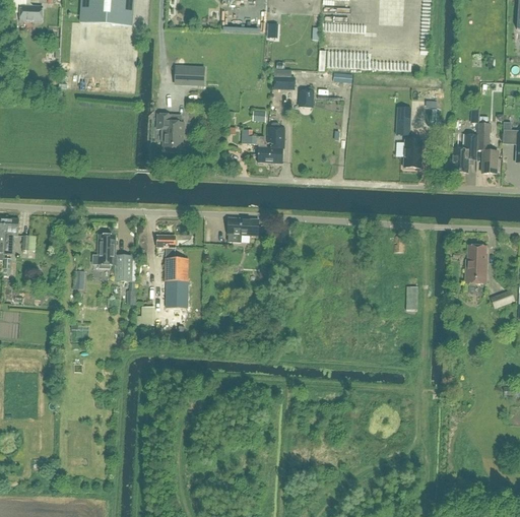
[(12,0),(12,11),(20,11),(20,20),(42,21),(43,6),(28,5),(28,1),(29,1),(29,0),(12,0)]
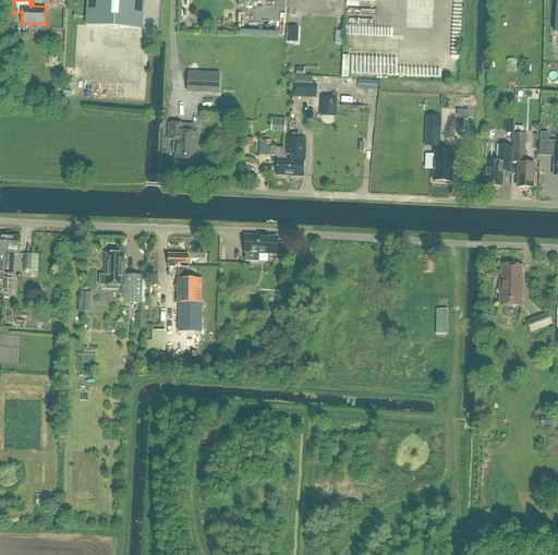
[(87,0),(86,23),(142,27),(143,0),(87,0)]
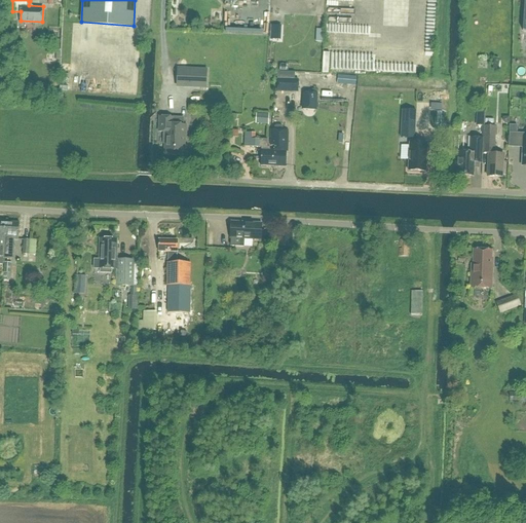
[(330,0),(330,8),(343,8),(342,0),(330,0)]
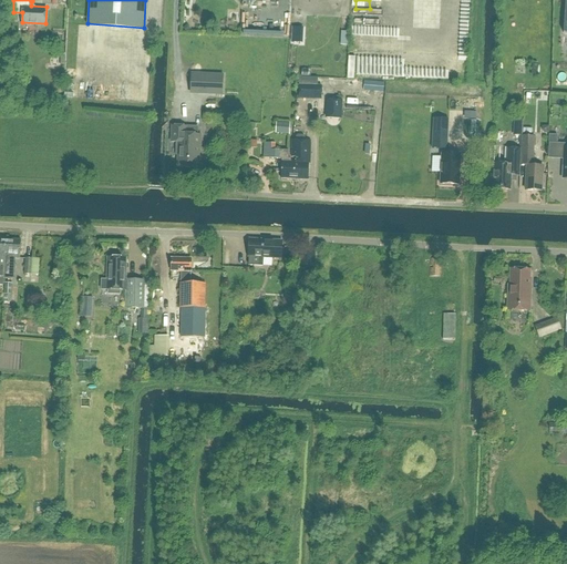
[(223,72),(191,71),(191,90),(223,91),(223,72)]
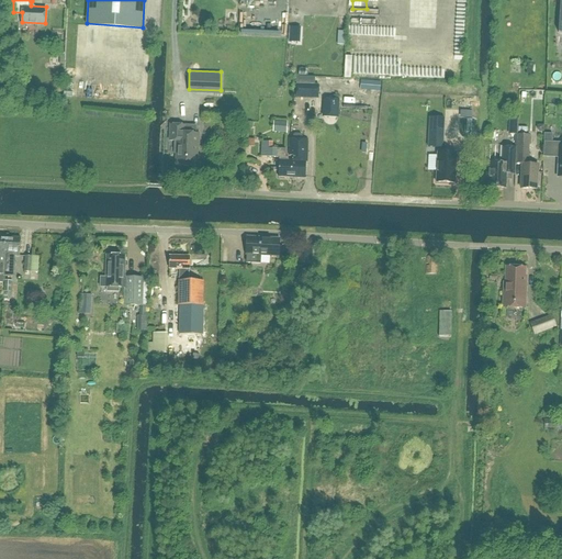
[(66,91),(75,91),(76,76),(67,76),(66,91)]
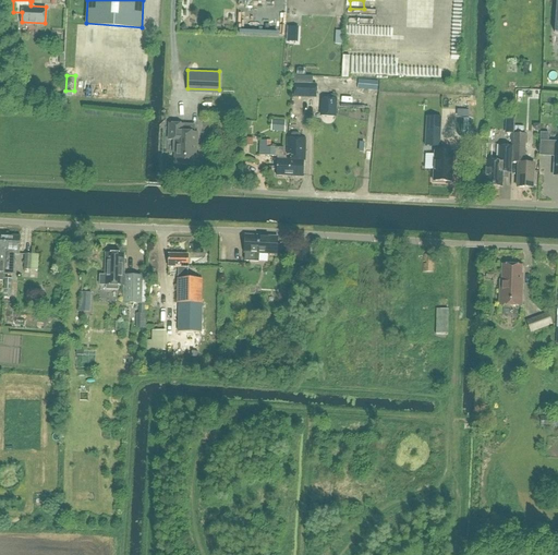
[(295,82),(294,95),(317,95),(317,82),(295,82)]
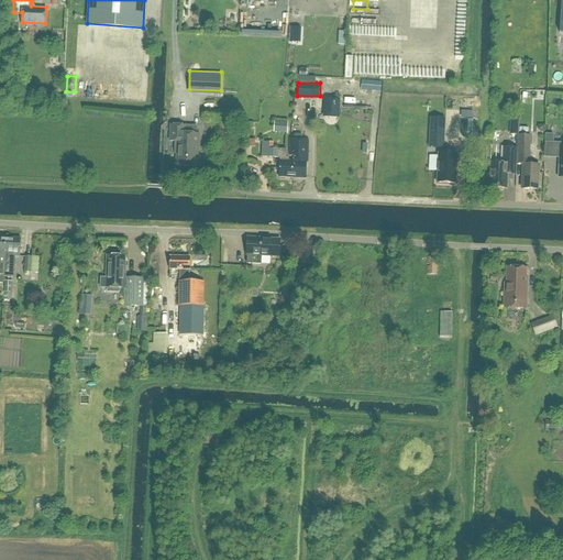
[(324,97),(323,111),(323,114),(338,116),(338,111),(339,98),(324,97)]
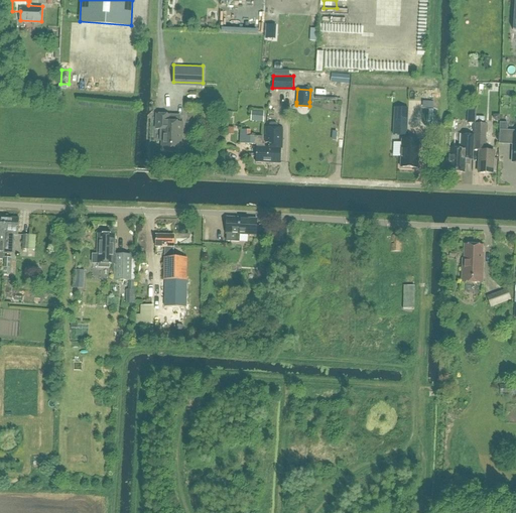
[(474,117),(475,117),(476,107),(468,106),(467,120),(474,121),(474,117)]
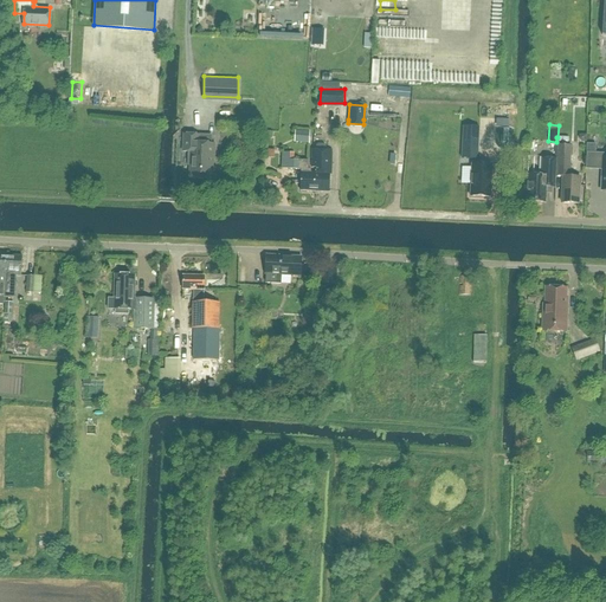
[(213,177),(214,142),(199,141),(199,133),(184,131),(182,149),(191,149),(189,176),(213,177)]
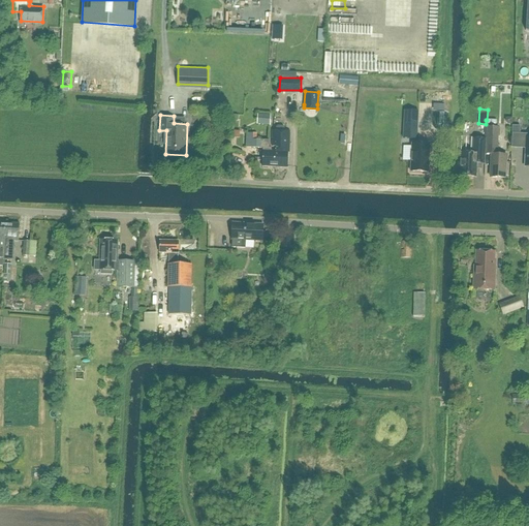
[(276,128),(272,128),(272,142),(272,145),(276,145),(276,149),(274,149),(274,164),(287,165),(288,150),(289,150),(290,129),(284,129),(284,126),(282,124),(278,124),(276,126),(276,128)]
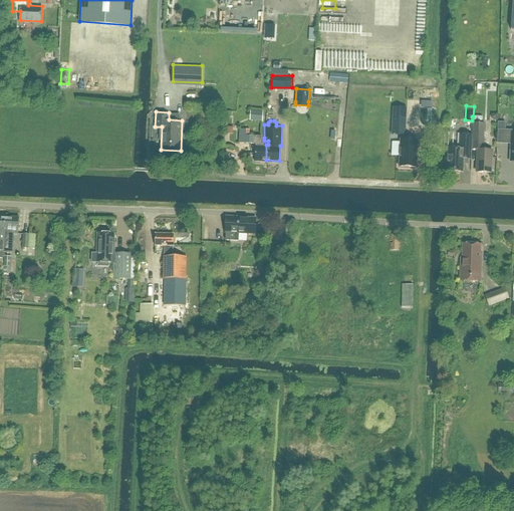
[(484,141),(484,122),(473,122),(473,141),(484,141)]
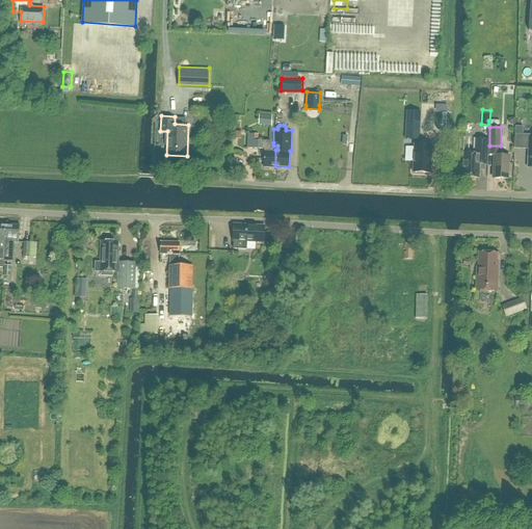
[(262,147),(264,147),(264,165),(275,165),(275,150),(277,150),(277,146),(273,146),(273,142),(272,142),(273,139),(255,138),(255,130),(248,130),(247,146),(262,147)]
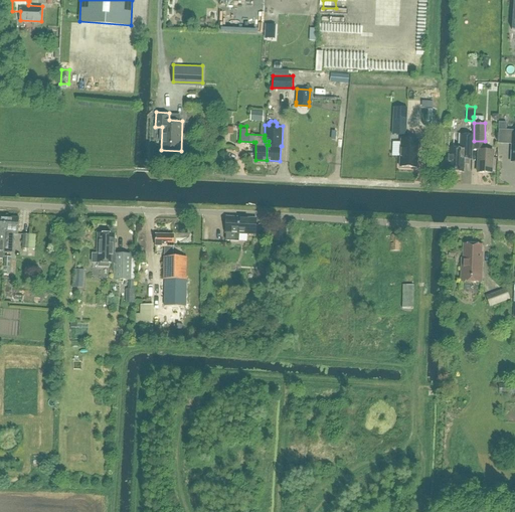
[(292,143),(304,142),(303,127),(291,127),(292,143)]
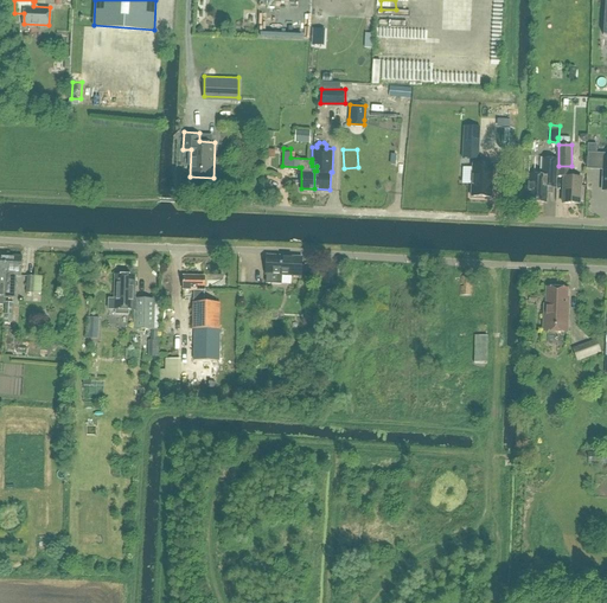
[(529,173),(528,181),(525,185),(528,188),(528,199),(547,200),(547,185),(556,185),(557,158),(543,156),(542,173),(529,173)]
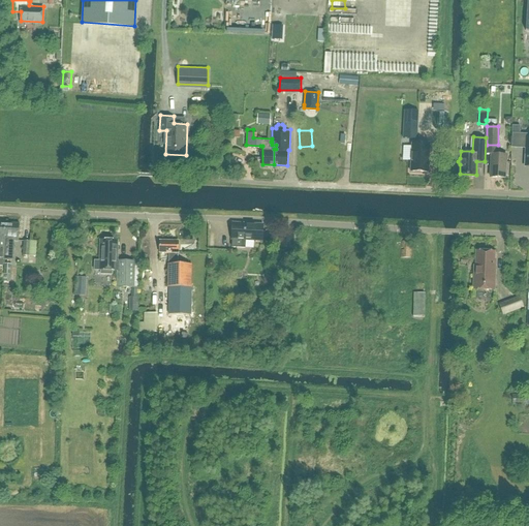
[(410,144),(409,172),(428,173),(429,145),(410,144)]
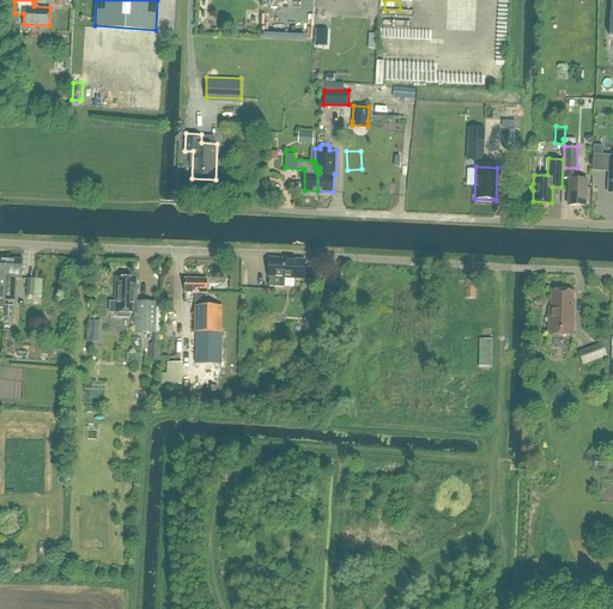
[(588,196),(586,195),(587,177),(570,176),(568,203),(586,205),(586,201),(588,200),(588,196)]
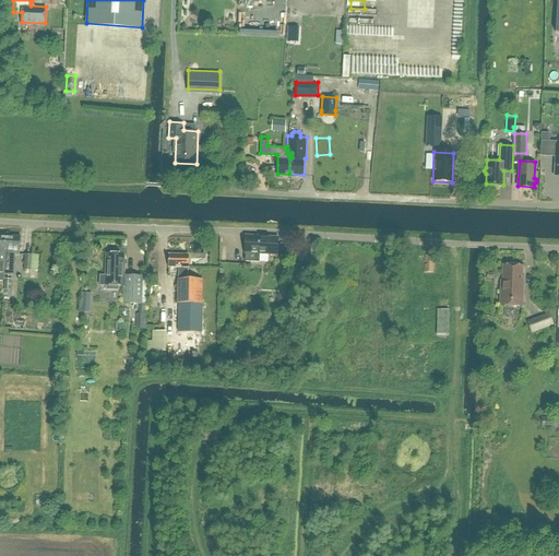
[(21,235),(7,234),(4,272),(13,272),(14,252),(20,252),(21,235)]
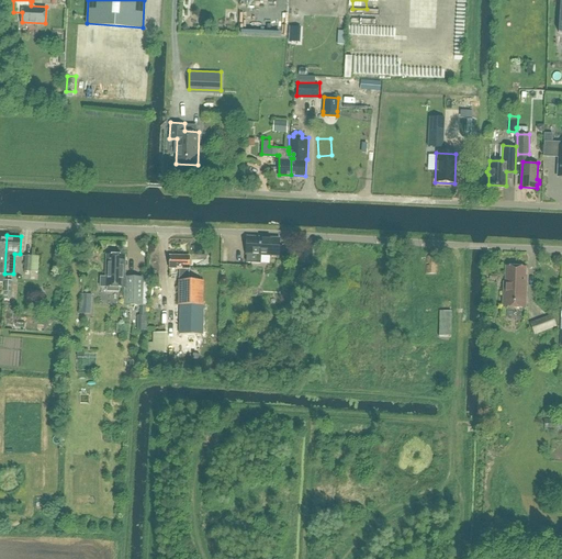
[(279,254),(280,236),(247,235),(246,252),(247,253),(247,260),(260,261),(260,253),(279,254)]
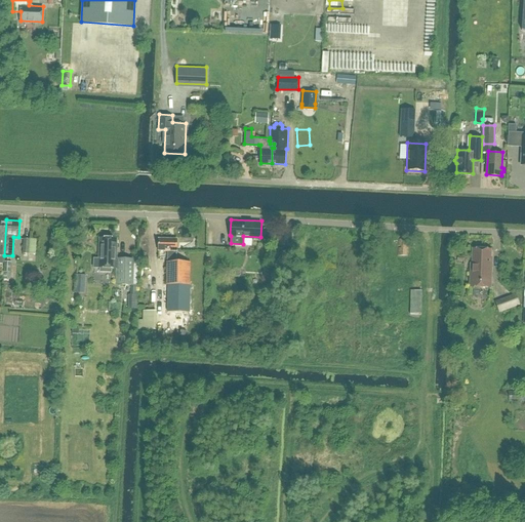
[(292,228),(278,228),(278,238),(277,250),(291,251),(291,239),(292,228)]
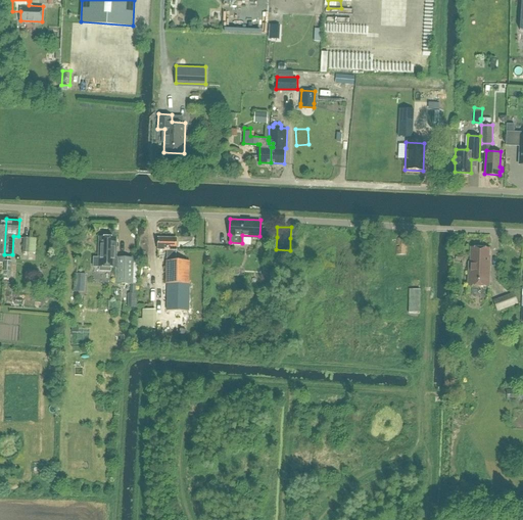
[(100,235),(99,255),(93,255),(93,265),(115,266),(116,236),(100,235)]
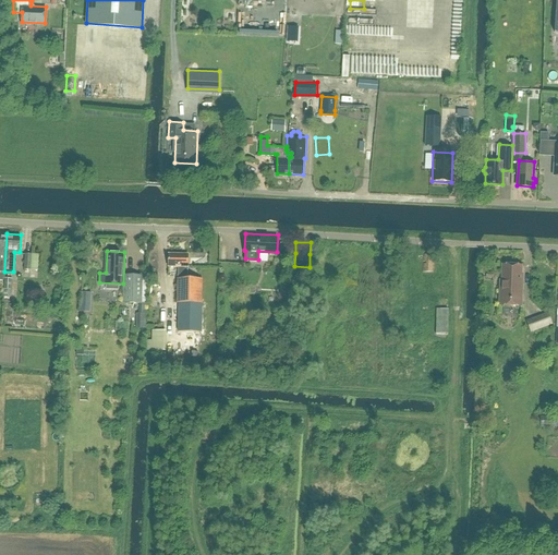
[(24,267),(31,268),(38,268),(39,253),(25,252),(24,267)]
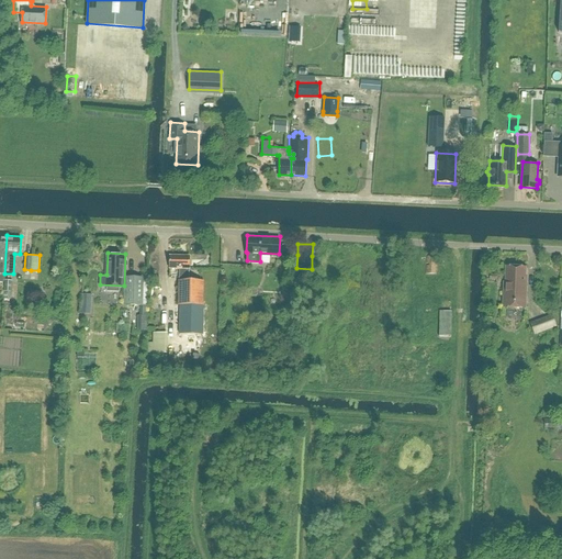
[(203,326),(203,279),(189,279),(189,267),(190,267),(190,254),(169,254),(169,267),(179,267),(179,278),(178,303),(180,303),(180,326),(203,326)]
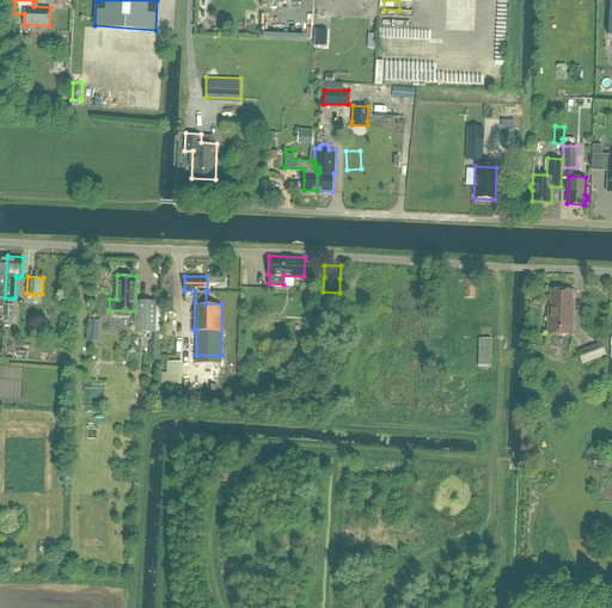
[(476,276),(464,276),(464,295),(476,295),(476,276)]
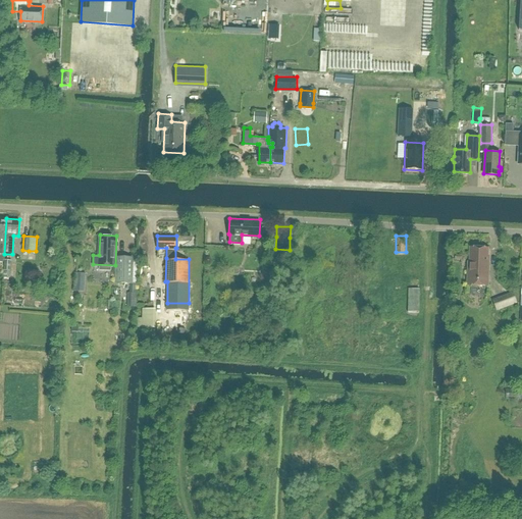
[(468,260),(467,283),(487,284),(488,254),(487,254),(487,247),(470,246),(470,260),(468,260)]
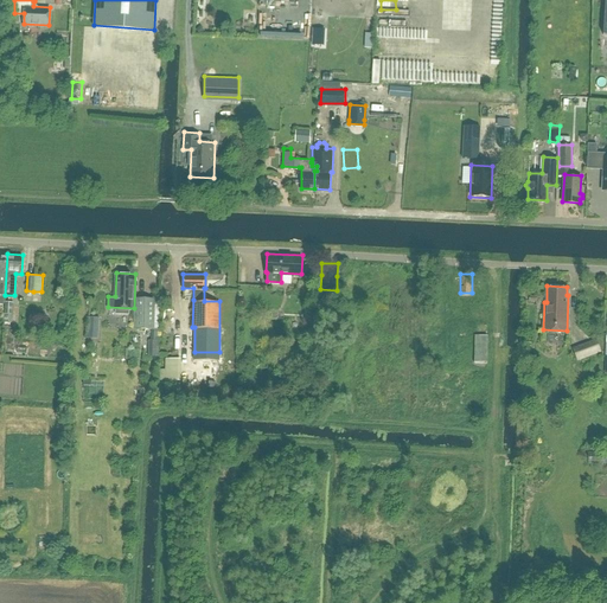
[(153,297),(146,297),(138,297),(136,327),(152,327),(152,344),(148,344),(148,355),(158,355),(160,293),(153,293),(153,297)]
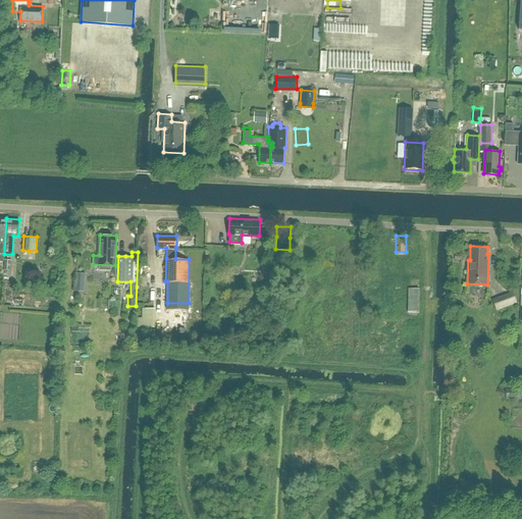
[(85,271),(75,271),(74,289),(85,290),(85,271)]
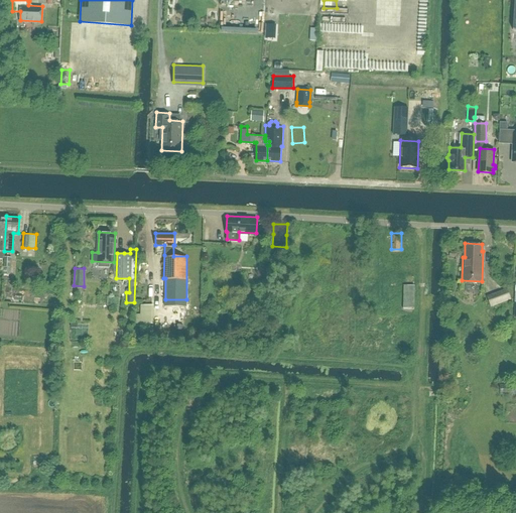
[(413,308),(414,283),(403,283),(403,307),(413,308)]
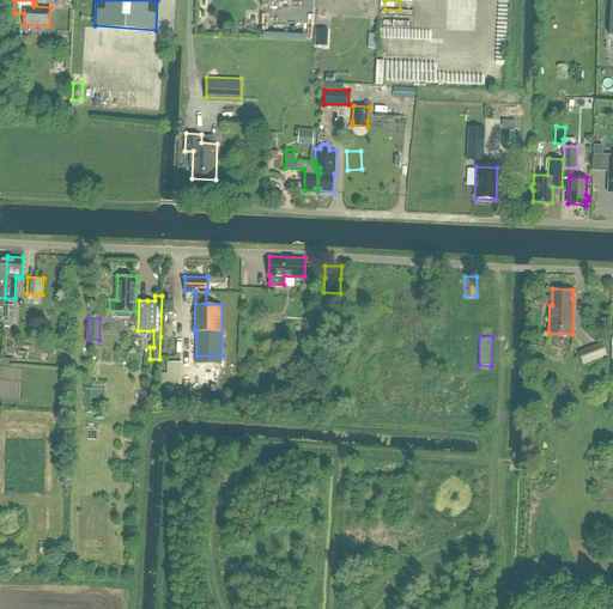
[(582,364),(607,354),(602,341),(578,351),(582,364)]
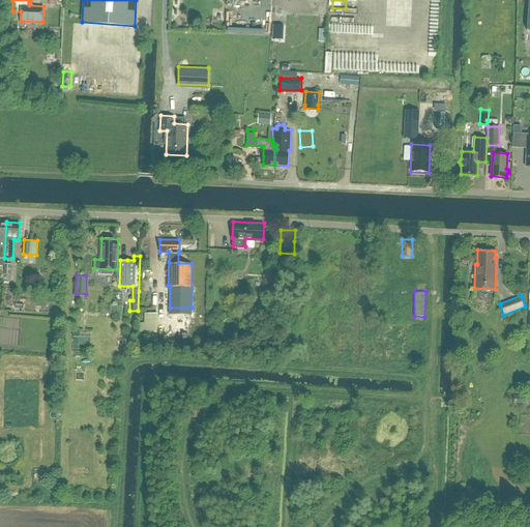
[(513,403),(525,403),(529,404),(529,392),(513,392),(513,403)]
